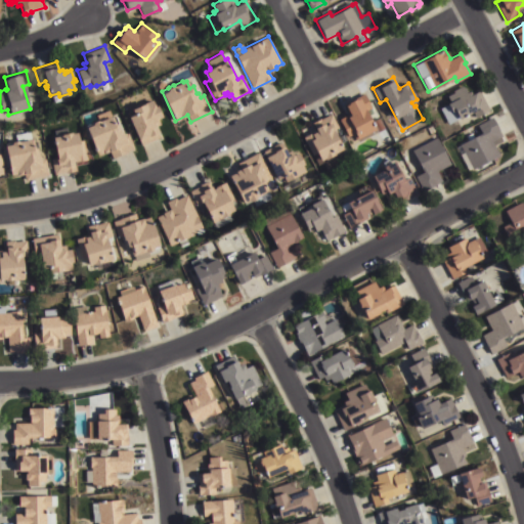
[(459,118),(447,123),(439,107),(447,103),(447,102),(449,101),(446,95),(453,92),(452,90),(462,85),(463,87),(464,86),(466,90),(465,90),(466,92),(469,90),(471,93),(475,91),(478,98),(479,97),(480,99),(483,98),(489,110),(475,117),(472,112),(459,119),(459,118)]
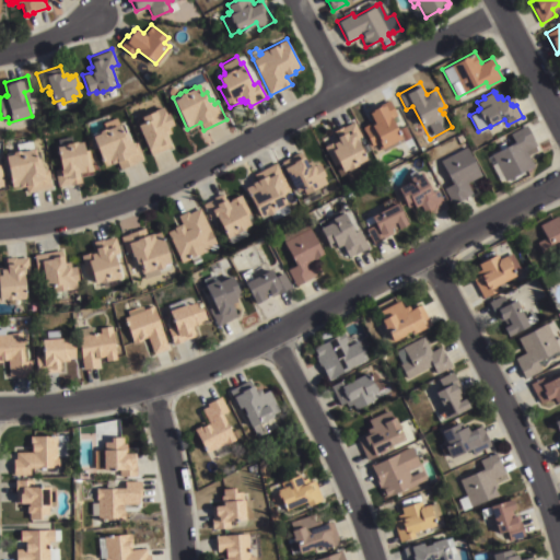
[(388,100),(395,113),(388,116),(396,130),(404,126),(409,137),(382,152),(376,142),(371,146),(361,127),(373,121),(368,111),(388,100)]
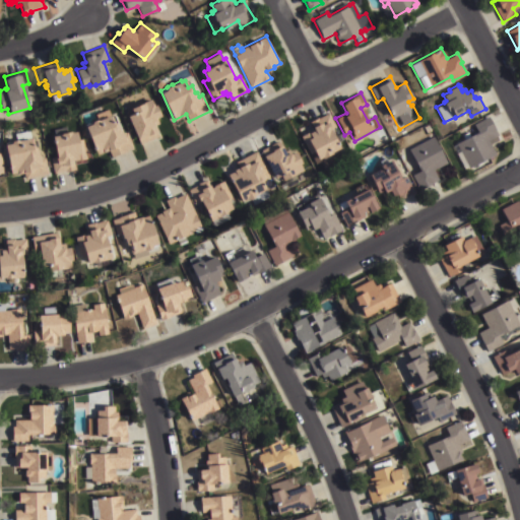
[(127,116),(133,114),(130,108),(150,99),(153,105),(156,104),(160,115),(156,117),(158,123),(154,125),(157,130),(155,131),(157,136),(140,144),(127,116)]
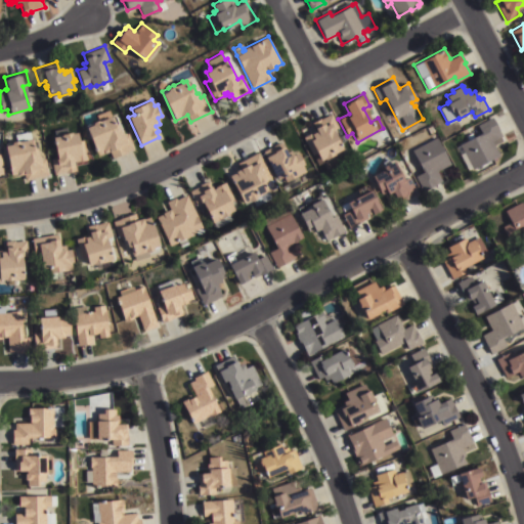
[(85,125),(92,122),(93,122),(97,120),(95,115),(108,110),(114,124),(118,123),(121,131),(122,130),(124,134),(128,132),(134,149),(112,158),(108,150),(97,156),(85,125)]
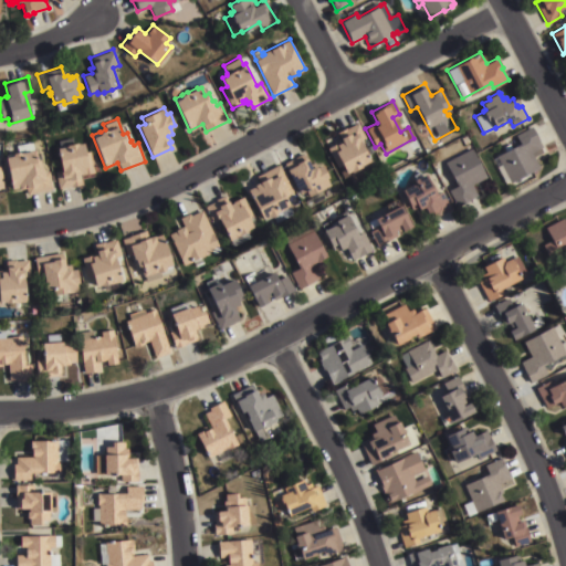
[(326,148),(341,140),(336,133),(356,122),(364,137),(362,139),(373,161),(369,163),(373,170),(362,176),(360,175),(350,180),(346,171),(343,174),(338,166),(336,167),(326,148)]
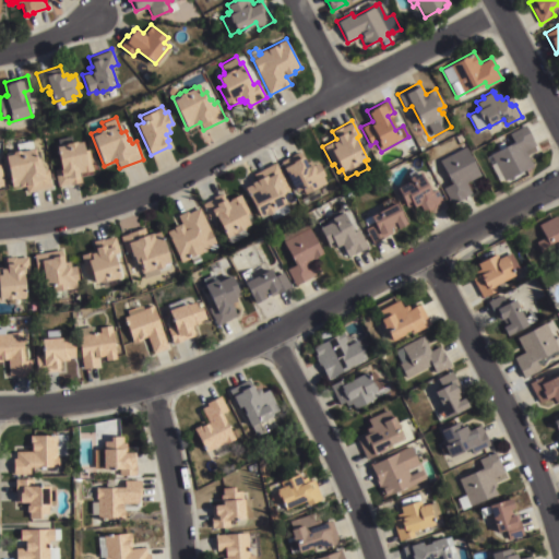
[(487,149),(495,144),(497,150),(513,141),(509,133),(525,125),(536,145),(524,151),(532,165),(503,180),(487,149)]
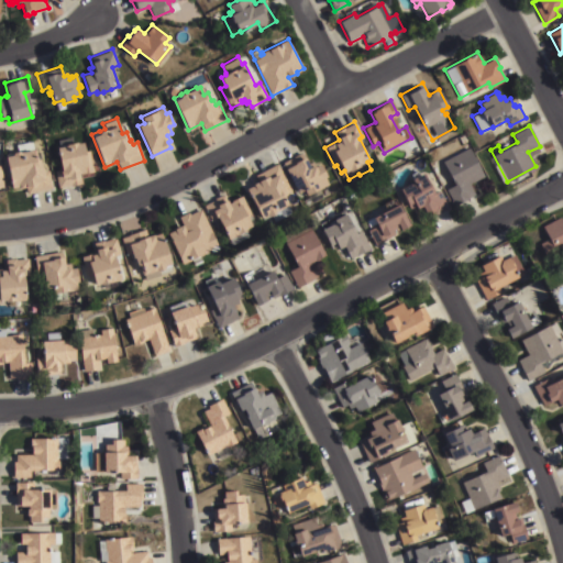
[(11,155),(12,152),(17,151),(15,144),(31,141),(34,158),(39,158),(40,166),(42,166),(43,170),(47,169),(51,188),(24,194),(23,187),(19,188),(19,186),(11,188),(4,156),(11,155)]
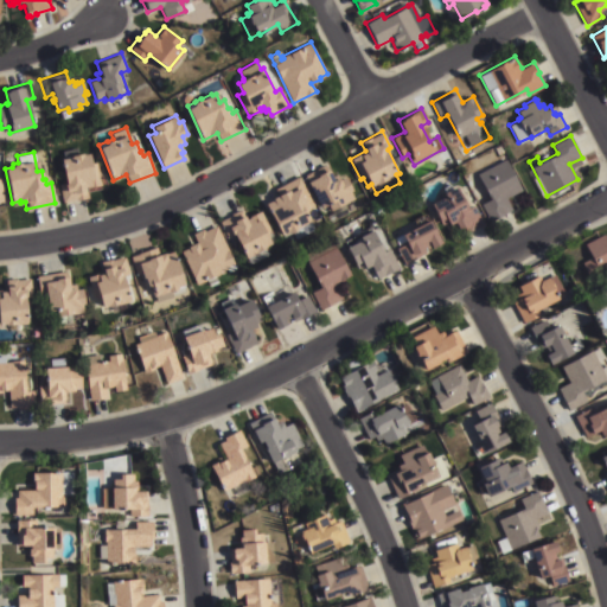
[(90,163),(96,161),(101,184),(87,187),(88,192),(85,192),(87,198),(75,200),(75,199),(62,202),(58,184),(65,183),(59,157),(63,157),(63,158),(69,157),(69,155),(83,152),(83,154),(88,153),(90,163)]
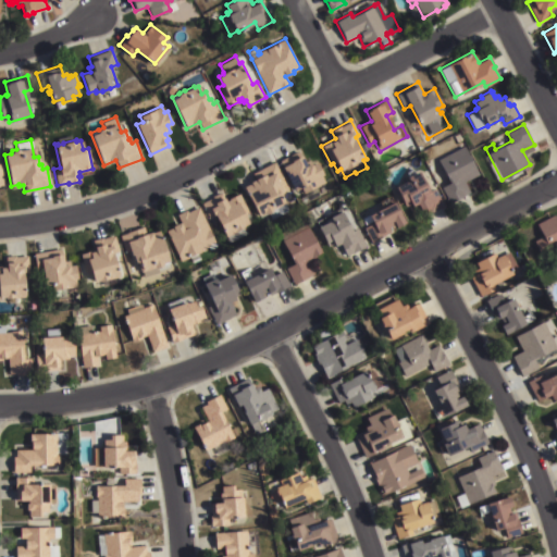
[(463,146),(479,174),(463,182),(469,193),(449,203),(441,187),(449,183),(437,159),(463,146)]
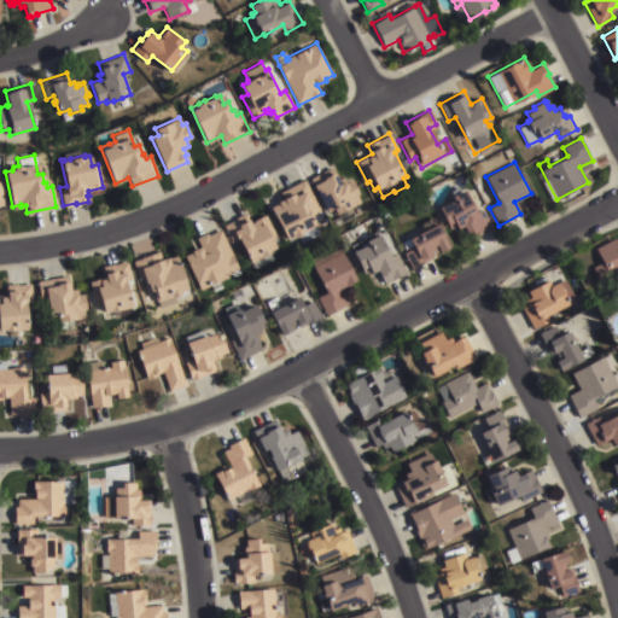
[(310,179),(332,167),(339,179),(343,176),(345,181),(351,178),(360,193),(357,194),(361,202),(350,208),(355,216),(337,226),(334,220),(338,217),(334,209),(327,211),(310,179)]
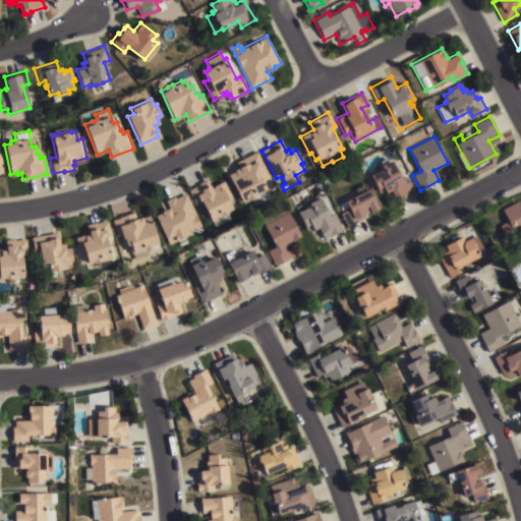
[(270,176),(264,180),(265,183),(267,182),(270,187),(267,188),(271,196),(254,206),(250,198),(243,203),(228,175),(235,171),(234,170),(238,168),(236,163),(256,152),(270,176)]
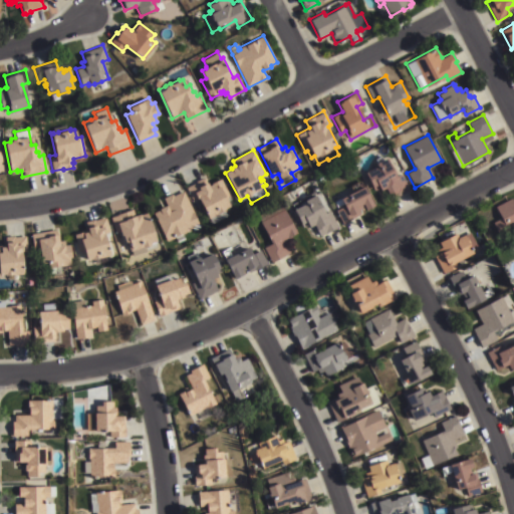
[(396,177),(401,174),(409,190),(391,199),(384,187),(379,190),(378,188),(373,190),(363,172),(376,166),(374,164),(376,163),(374,159),(379,157),(381,160),(386,158),(396,177)]
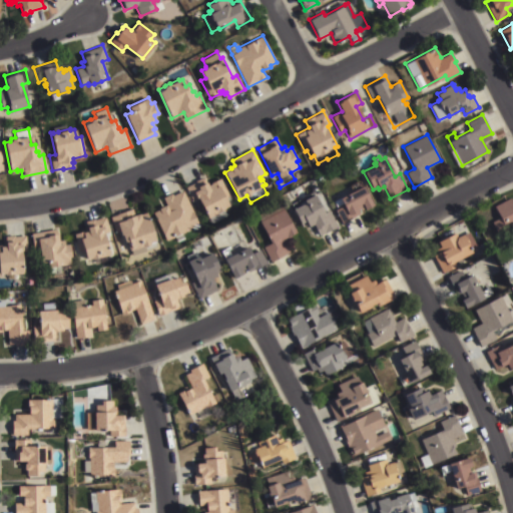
[(198,198),(192,201),(185,186),(195,181),(194,180),(203,176),(206,182),(207,182),(208,184),(219,178),(232,203),(223,208),(226,215),(210,222),(198,198)]
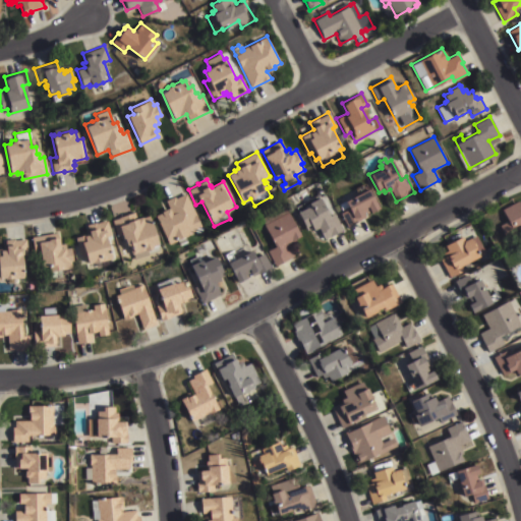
[(367,188),(378,208),(369,213),(368,210),(362,213),(364,217),(347,226),(340,213),(342,212),(338,204),(367,188)]
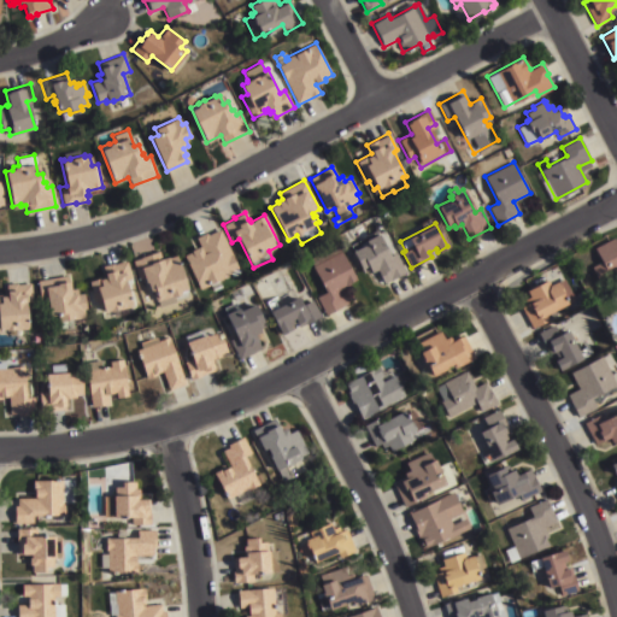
[(240,272),(231,276),(231,275),(218,281),(222,287),(213,291),(210,285),(200,289),(183,256),(192,252),(191,251),(200,246),(195,238),(206,233),(207,235),(219,229),(240,272)]
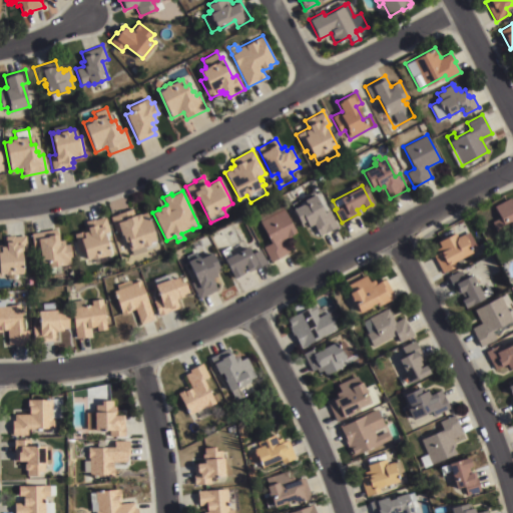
[(323,212),(328,209),(337,225),(318,235),(312,224),(308,226),(306,224),(301,227),(292,209),(294,208),(291,203),(311,192),(313,194),(323,212)]
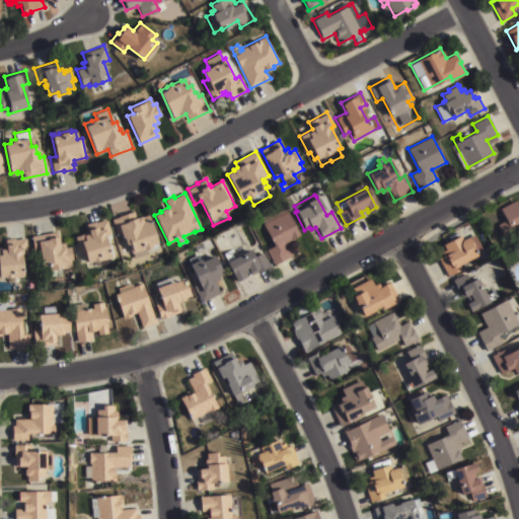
[(518,228),(503,237),(496,224),(504,220),(498,209),(514,200),(518,208),(518,228)]
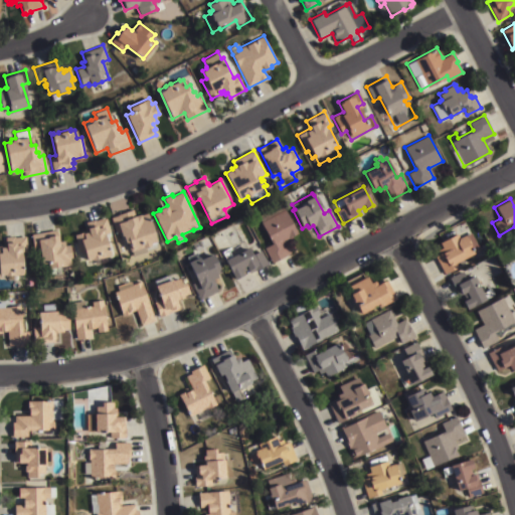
[(282,204),(284,210),(285,209),(298,233),(292,236),(293,239),(286,243),(291,253),(272,264),(264,248),(273,243),(259,216),(282,204)]
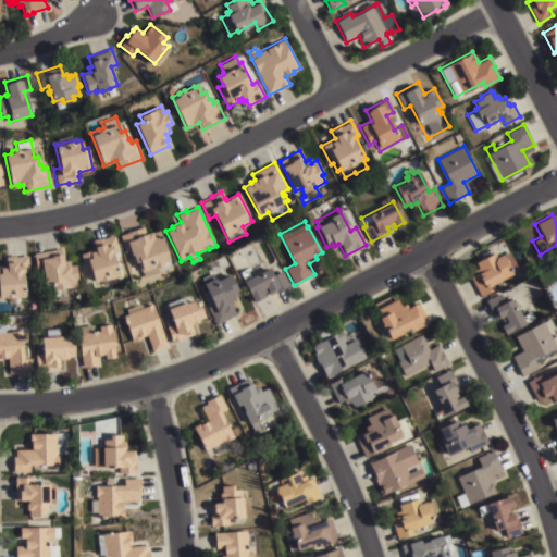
[(170,263),(157,268),(159,272),(143,277),(137,262),(135,263),(131,251),(125,252),(119,235),(144,226),(146,233),(151,232),(152,233),(159,230),(170,263)]
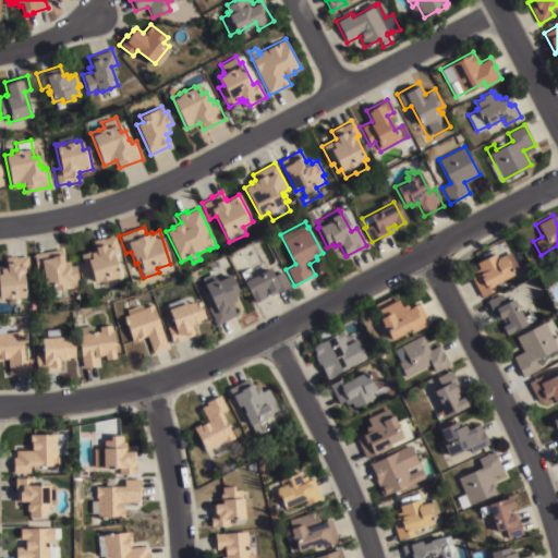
[(110,279),(99,282),(99,281),(94,283),(91,274),(87,275),(80,255),(95,250),(92,241),(102,238),(102,239),(113,235),(118,249),(113,250),(114,252),(112,252),(120,276),(110,279)]
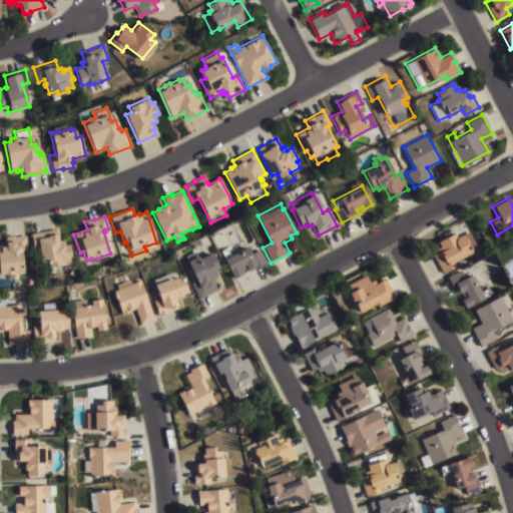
[(56,229),(58,244),(63,243),(63,244),(69,243),(71,257),(69,257),(70,265),(56,267),(57,273),(50,274),(49,268),(48,268),(47,263),(41,264),(38,247),(32,248),(30,233),(56,229)]
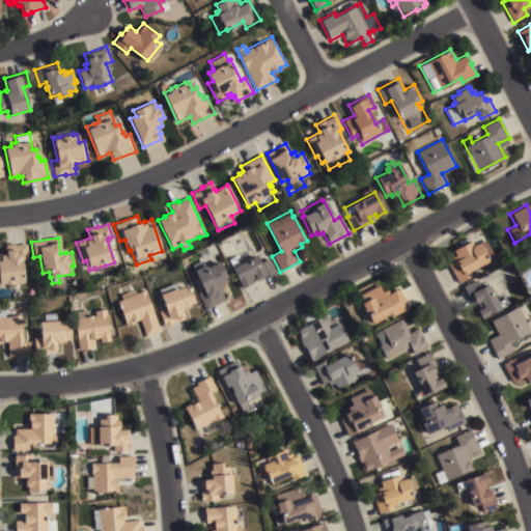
[(468,271),(470,276),(456,282),(447,264),(451,262),(449,258),(454,255),(451,250),(469,241),(471,245),(476,243),(477,245),(478,244),(480,248),(479,248),(485,261),(468,271)]
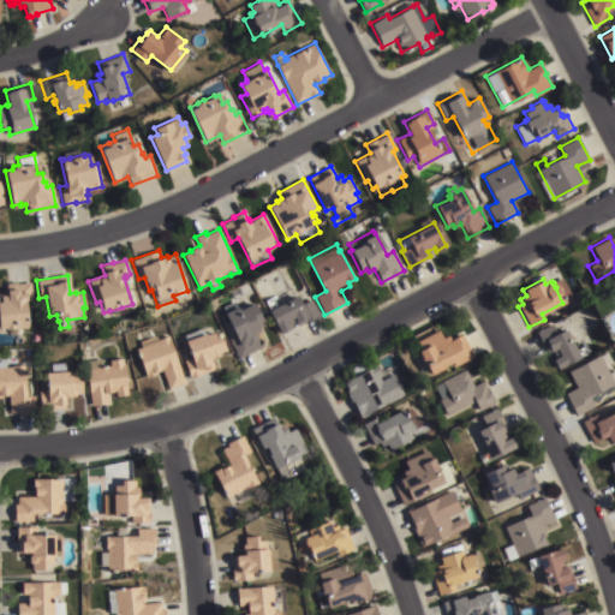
[(0,293),(6,293),(5,284),(17,282),(17,284),(30,282),(31,300),(25,302),(28,328),(5,330),(5,328),(0,328),(0,293)]
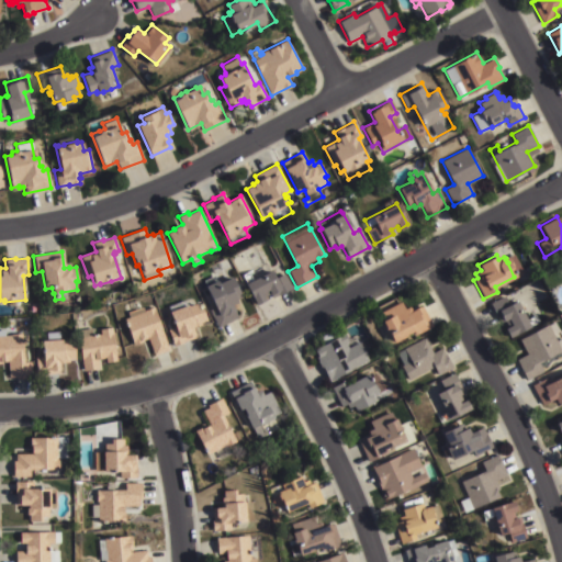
[(271,270),(276,279),(284,273),(292,288),(278,295),(279,296),(270,301),(269,298),(257,304),(246,284),(247,283),(242,274),(251,270),(253,271),(249,273),(253,280),(271,270)]
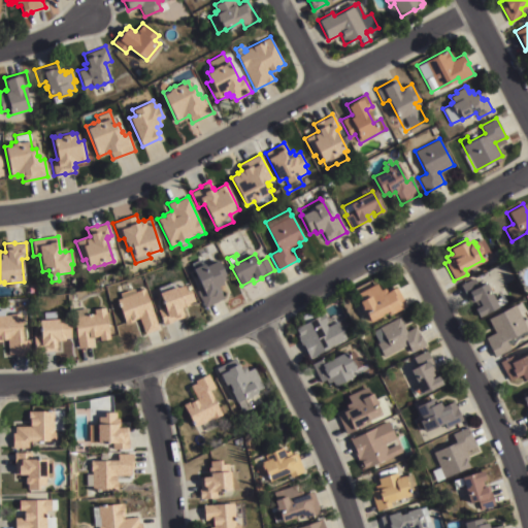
[(191,263),(201,259),(203,264),(218,258),(227,278),(222,282),(224,285),(219,287),(224,299),(204,307),(197,291),(202,288),(191,263)]
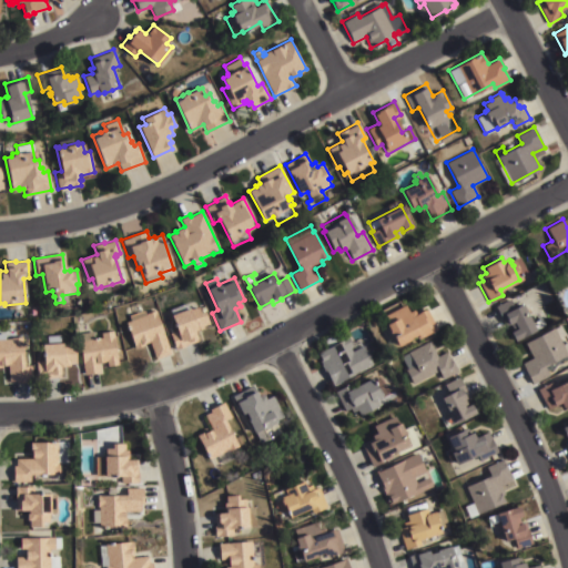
[(534,331),(511,341),(507,333),(511,331),(509,326),(505,328),(494,306),(508,300),(513,308),(520,304),(534,331)]
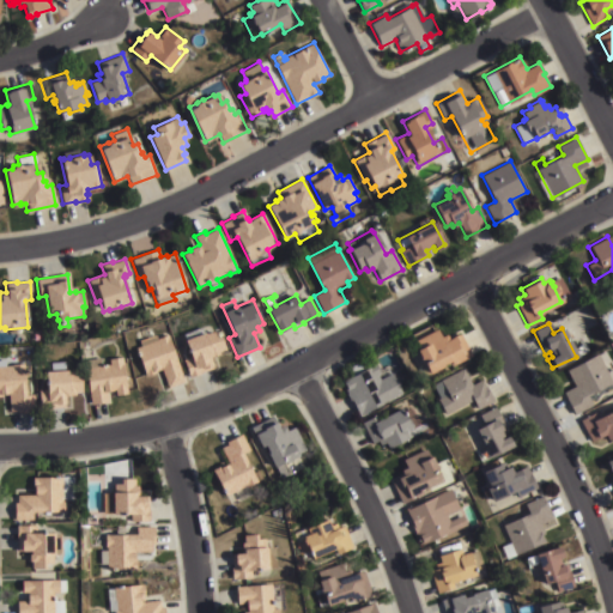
[(184,382),(168,388),(161,369),(155,371),(156,372),(145,376),(135,349),(140,346),(139,341),(146,338),(144,329),(150,327),(153,337),(156,335),(157,339),(168,335),(184,382)]
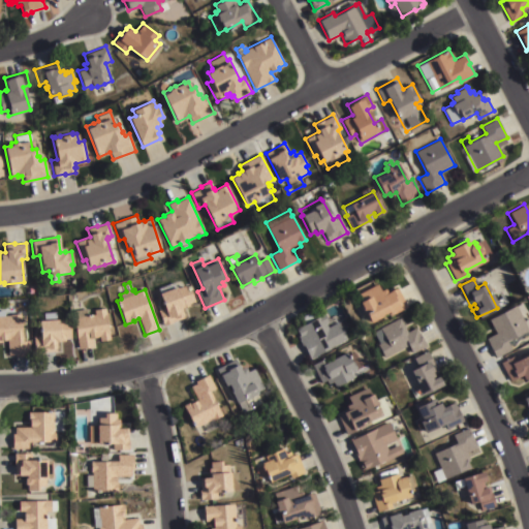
[(157,288),(175,282),(177,288),(184,285),(186,291),(190,290),(194,302),(188,304),(189,306),(181,309),(183,315),(172,319),(173,322),(163,325),(158,310),(164,308),(157,288)]
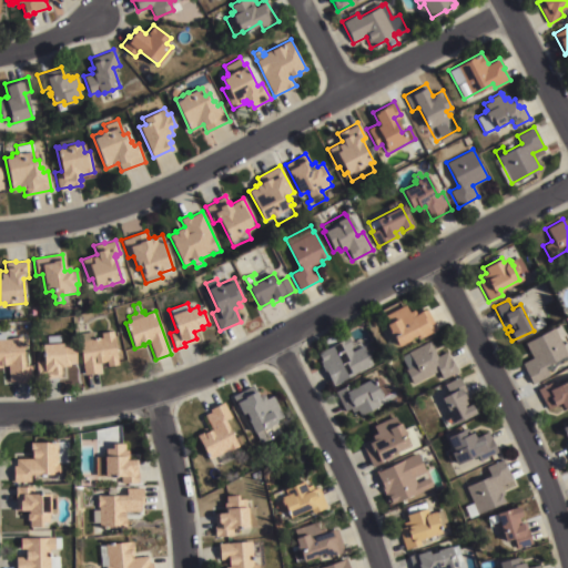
[(404,305),(408,313),(413,310),(415,314),(426,308),(436,328),(418,338),(416,335),(409,338),(411,341),(398,347),(392,336),(391,336),(388,333),(388,331),(385,325),(387,324),(384,316),(404,305)]
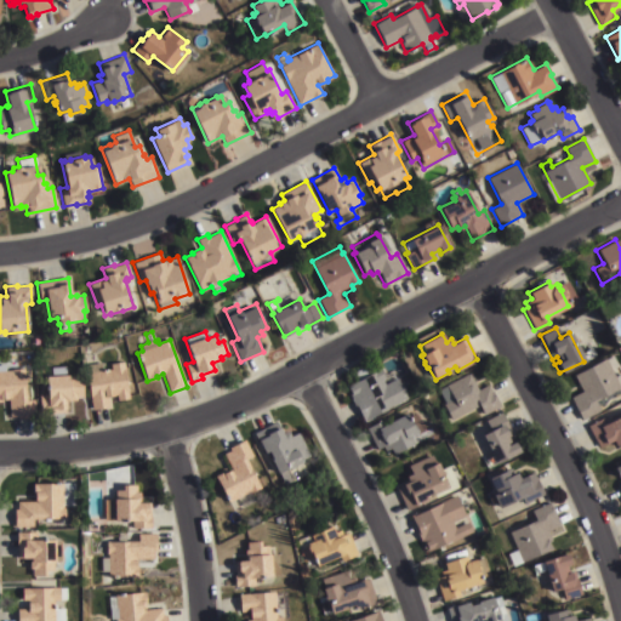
[(610,354),(616,366),(610,369),(614,377),(620,374),(620,375),(620,386),(593,402),(598,410),(581,420),(569,398),(581,392),(573,375),(610,354)]
